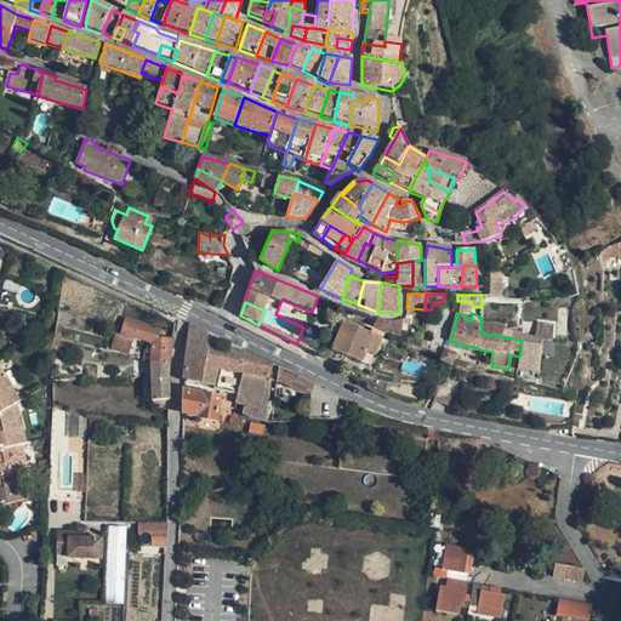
[(170,364),(174,340),(159,339),(161,329),(125,318),(120,334),(151,342),(152,363),(170,364)]
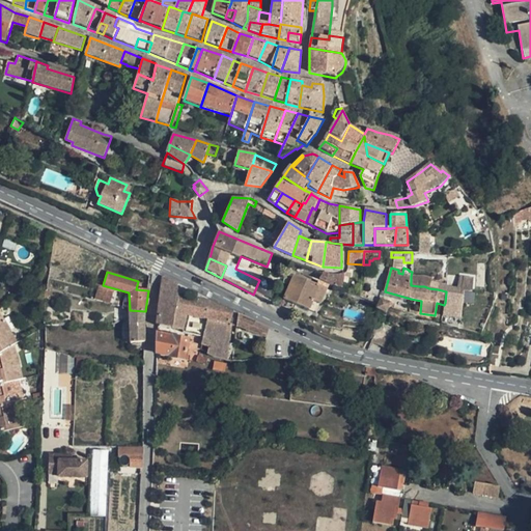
[(314,298),(320,284),(296,273),(284,298),(309,309),(314,298)]
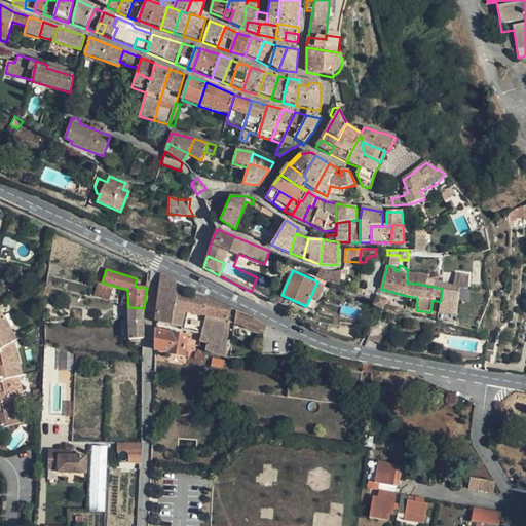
[(407,273),(407,283),(415,284),(420,284),(425,286),(427,276),(419,274),(407,273)]
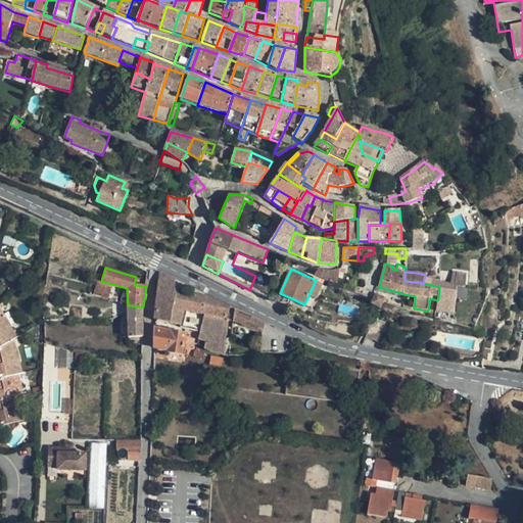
[(176,280),(160,273),(153,320),(154,321),(171,324),(176,292),(176,290),(176,280)]
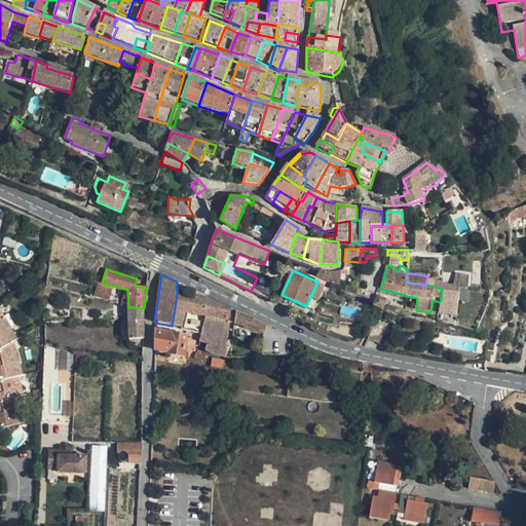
[(442,289),(459,293),(459,289),(468,290),(468,276),(459,274),(458,283),(454,282),(453,286),(442,284),(442,282),(436,280),(434,287),(442,289)]
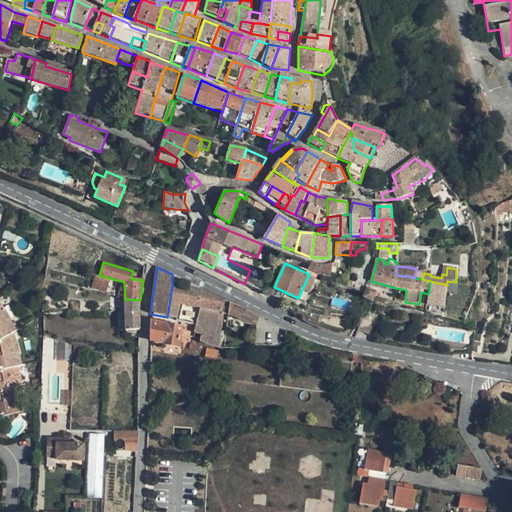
[(316,277),(309,274),(303,287),(310,290),(316,277)]
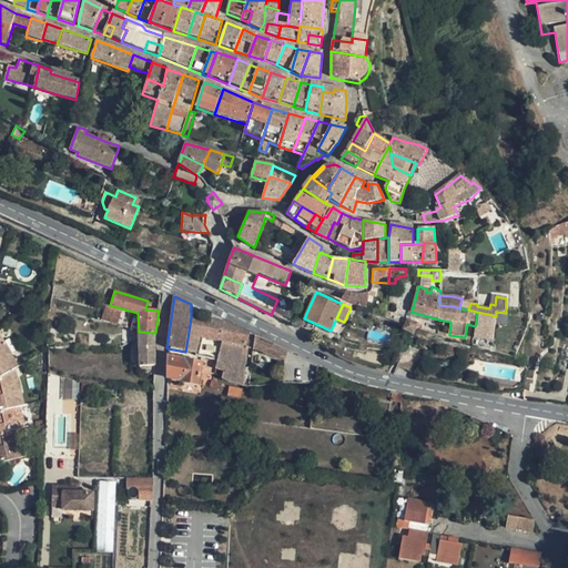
[(494,327),(496,316),(477,312),(476,324),(494,327)]
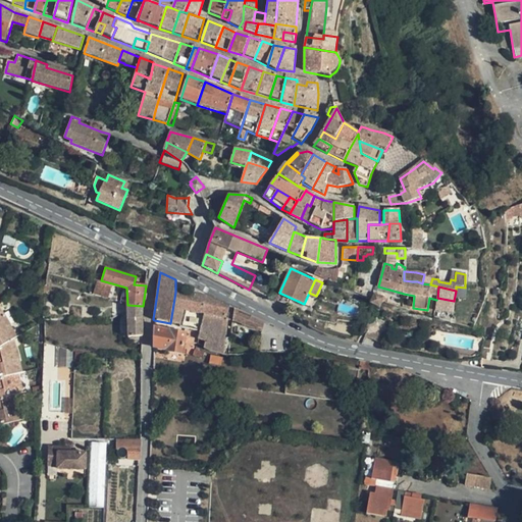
[(175,292),(170,323),(180,325),(184,311),(204,315),(226,319),(229,306),(209,296),(179,290),(175,290),(175,292)]
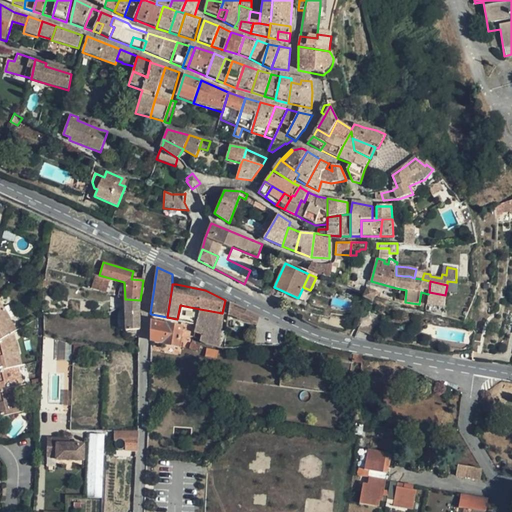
[(366,300),(368,301),(373,303),(375,298),(377,294),(370,291),(368,295),(366,300)]
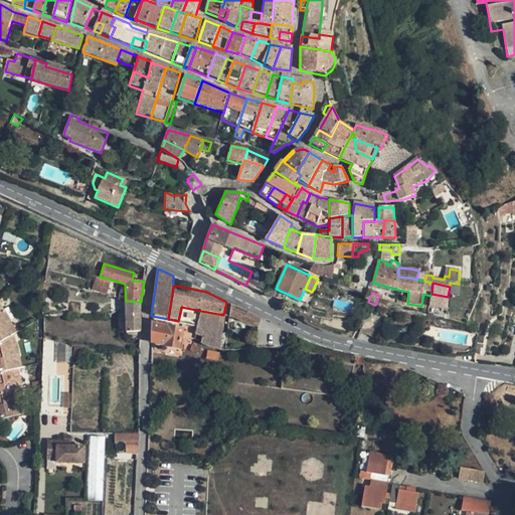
[(0,419),(23,414),(20,400),(18,389),(23,387),(18,369),(23,367),(19,354),(20,354),(17,342),(16,343),(14,334),(17,332),(10,320),(11,319),(5,309),(4,310),(0,303),(0,301),(2,299),(0,297),(0,419)]
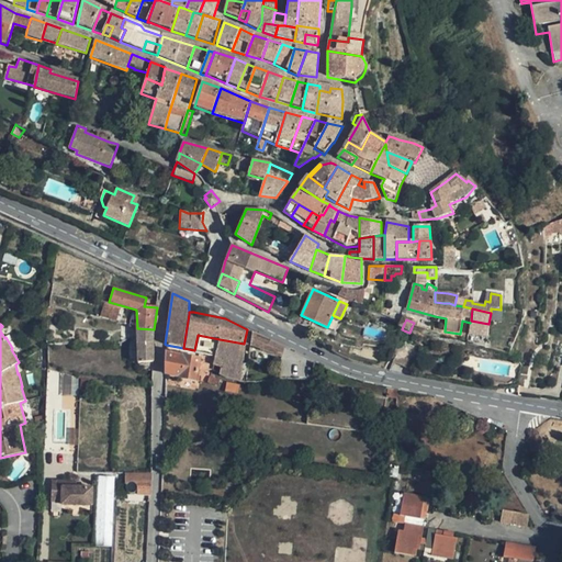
[(154,329),(137,328),(137,362),(153,362),(154,334),(154,329)]
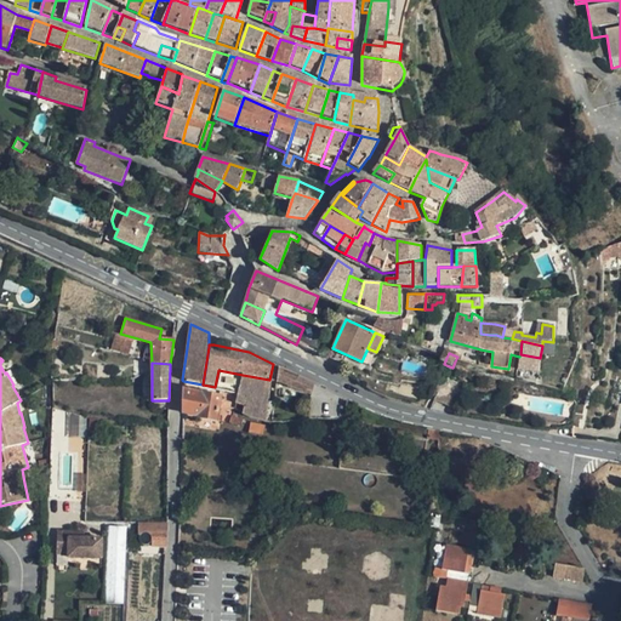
[(292,374),(279,366),(277,382),(289,386),(292,374)]
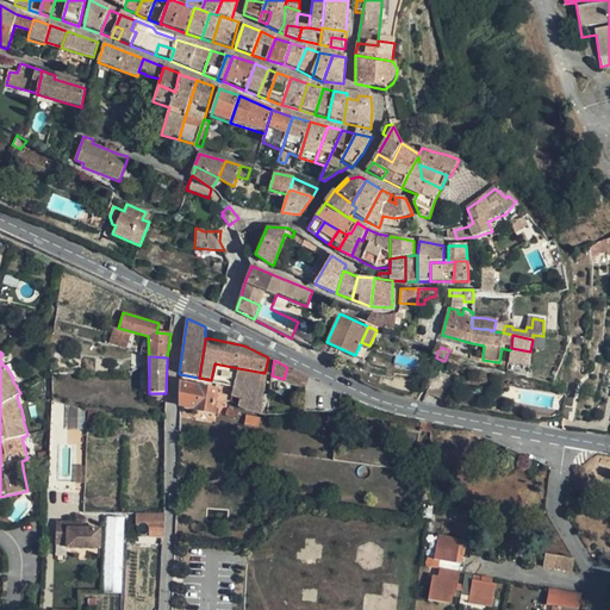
[(266,373),(265,373),(238,368),(234,385),(231,397),(241,399),(238,408),(244,411),(259,415),(261,415),(266,373)]
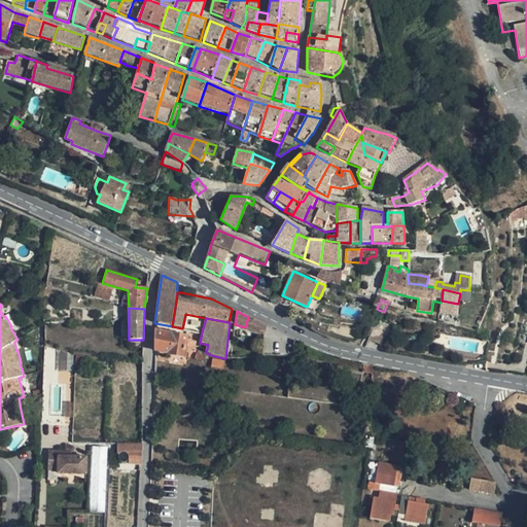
[(186,337),(155,330),(155,351),(169,354),(170,351),(184,354),(186,337)]
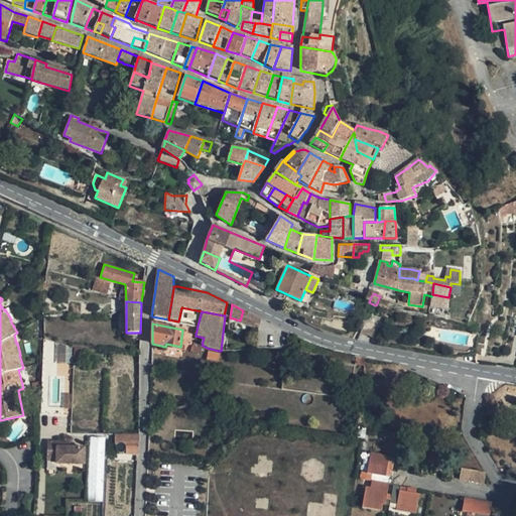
[(295,345),(296,338),(288,335),(287,345),(295,345)]
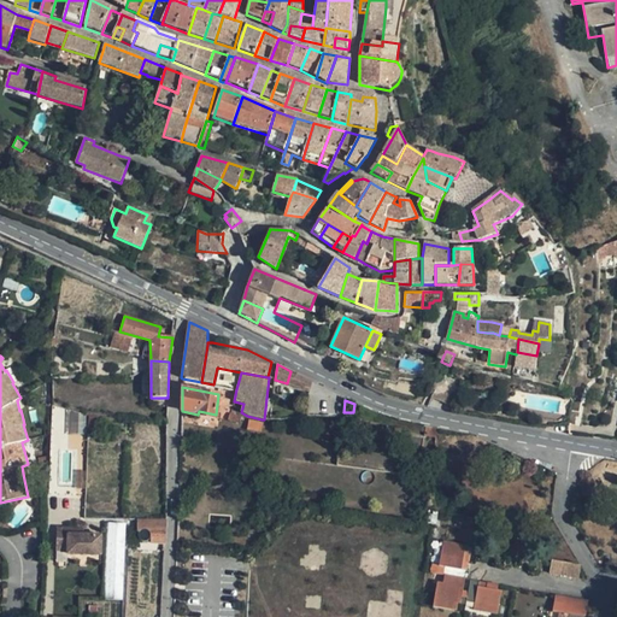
[(88,416),(50,404),(51,411),(46,494),(86,495),(88,416)]
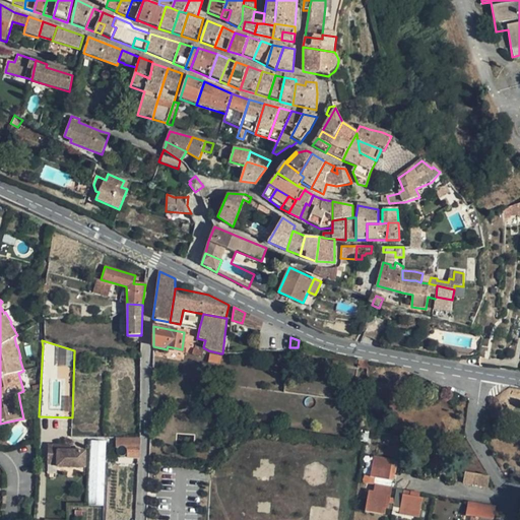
[(138,458),(139,440),(116,439),(115,456),(138,458)]
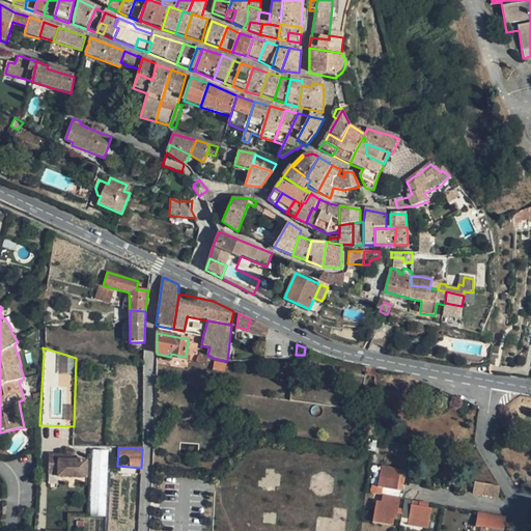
[(92,450),(88,516),(104,518),(107,451),(92,450)]
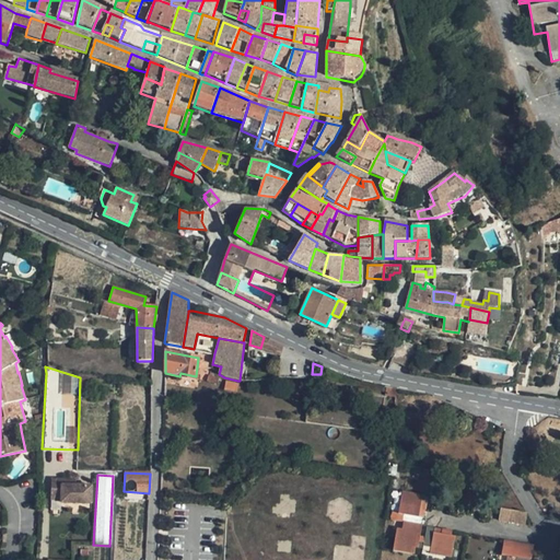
[(63,480),(50,479),(49,500),(60,500),(60,503),(91,503),(91,485),(74,485),(63,485),(63,480)]
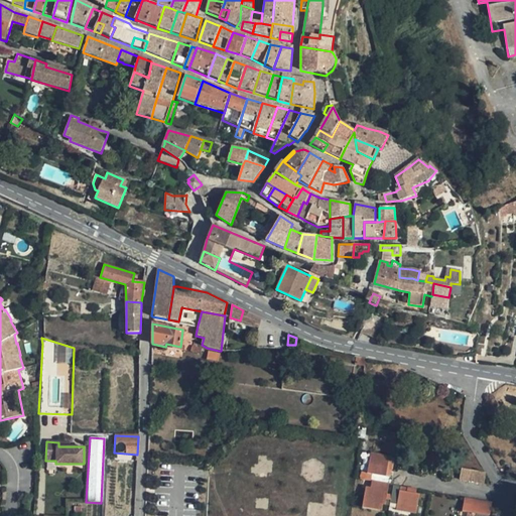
[(385,505),(390,478),(386,477),(387,470),(391,470),(392,462),(389,461),(389,456),(371,453),(367,481),(372,481),(370,488),(366,487),(363,508),(381,512),(383,505),(385,505)]
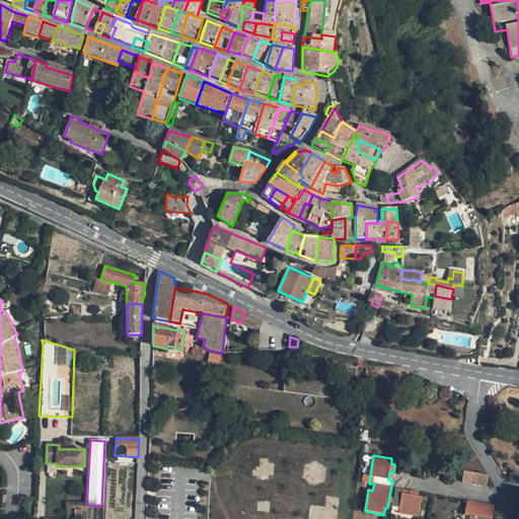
[(135,518),(138,463),(107,462),(104,518),(135,518)]
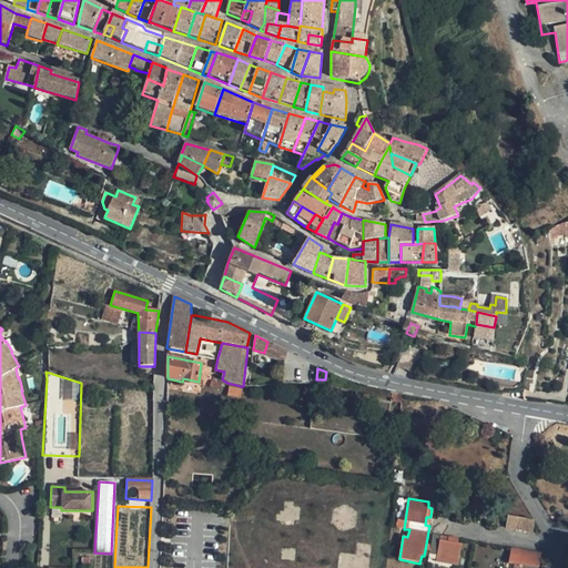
[(531,533),(534,521),(508,516),(505,528),(531,533)]
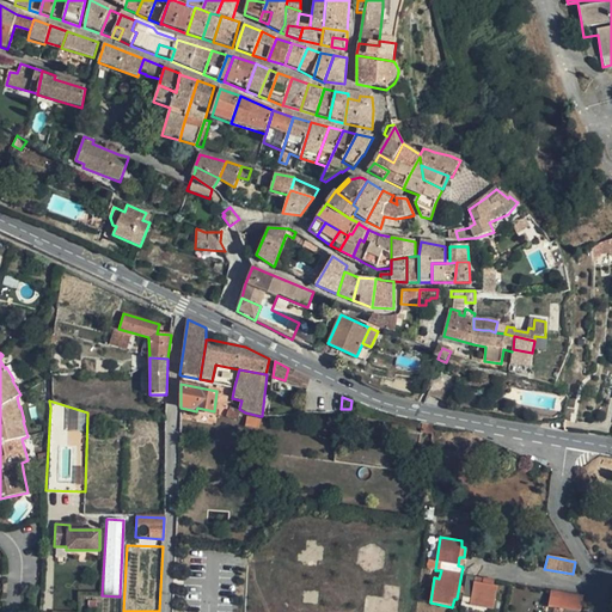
[(473,583),(475,577),(466,576),(463,598),(471,599),(470,605),(493,610),(497,587),(493,586),(494,581),(484,579),(483,585),(473,583)]
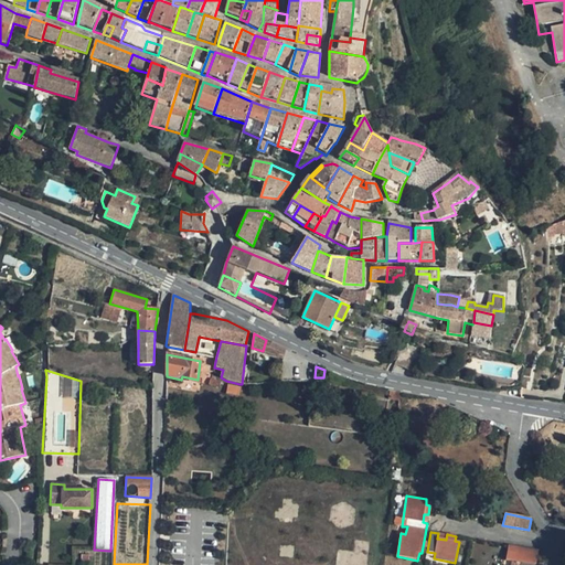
[(535,564),(537,551),(509,545),(505,561),(518,562),(516,564),(535,564)]
